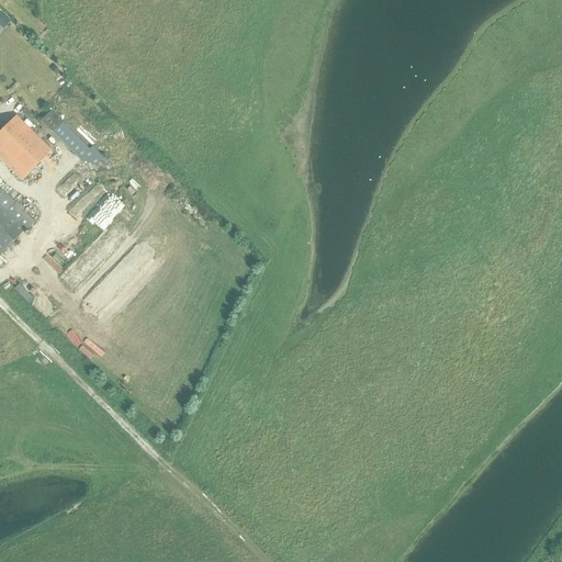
[(0,20),(7,25),(11,21),(0,11),(0,20)]
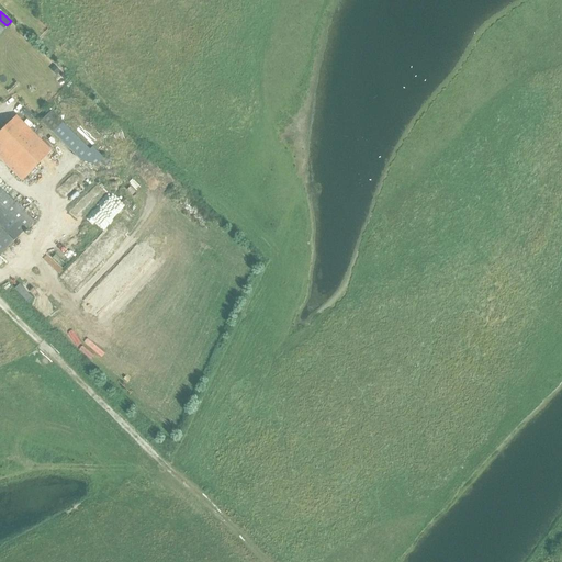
[(81,159),(97,165),(105,157),(94,146),(91,148),(53,110),(43,120),(81,159)]
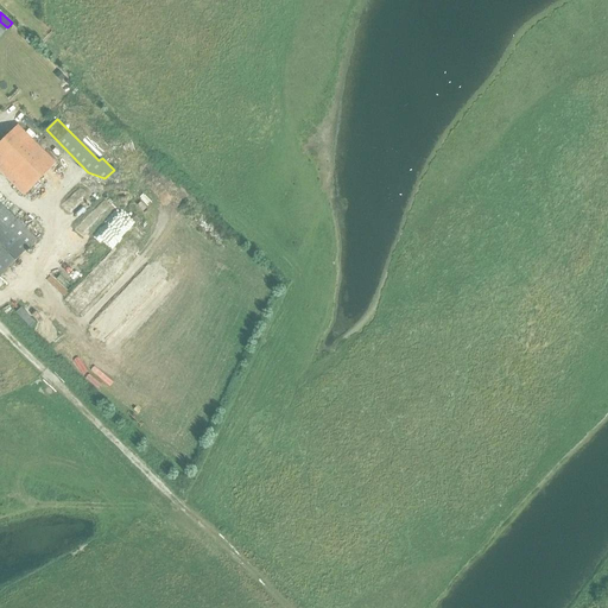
[(0,141),(0,171),(24,195),(56,163),(18,125),(0,141)]
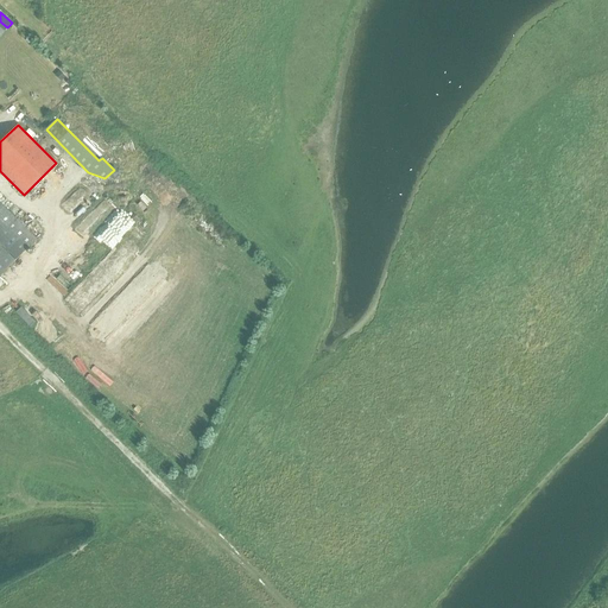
[(76,181),(80,188),(93,182),(90,175),(76,181)]
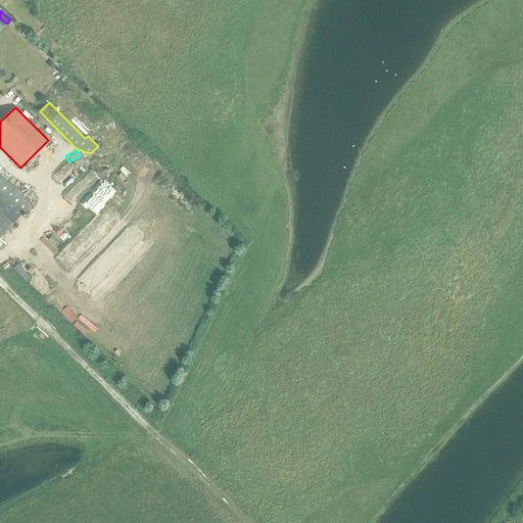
[(0,237),(31,205),(0,175),(0,237)]
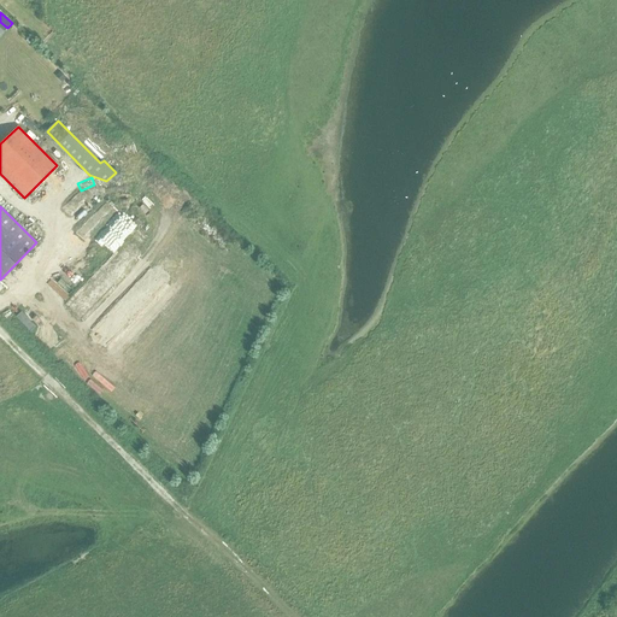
[(95,238),(119,216),(112,207),(88,229),(95,238)]
